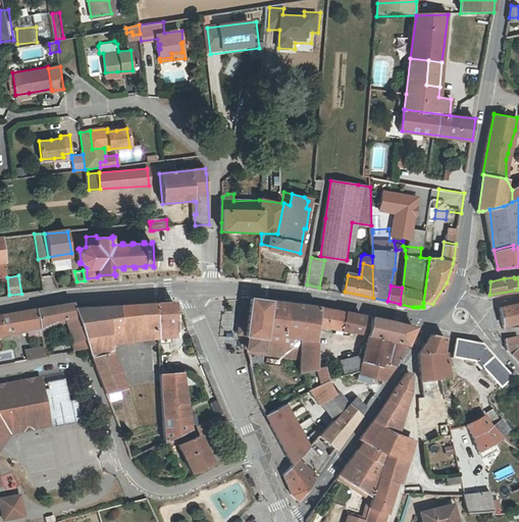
[(251,301),(247,335),(247,340),(251,341),(249,352),(265,354),(266,344),(289,347),(288,351),(297,352),(297,374),(313,370),(313,366),(316,327),(319,307),(251,298),(251,301)]
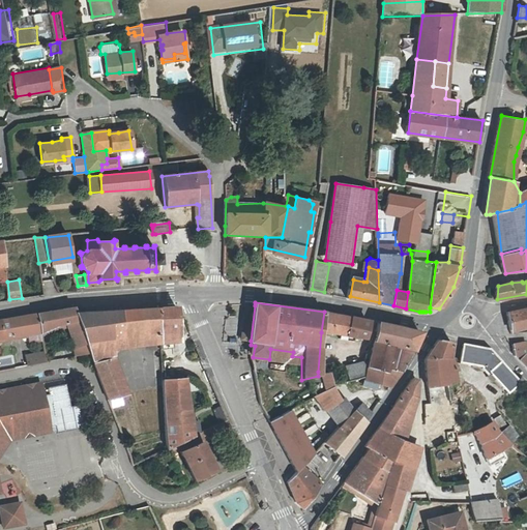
[(245,340),(251,341),(255,305),(250,304),(245,340)]
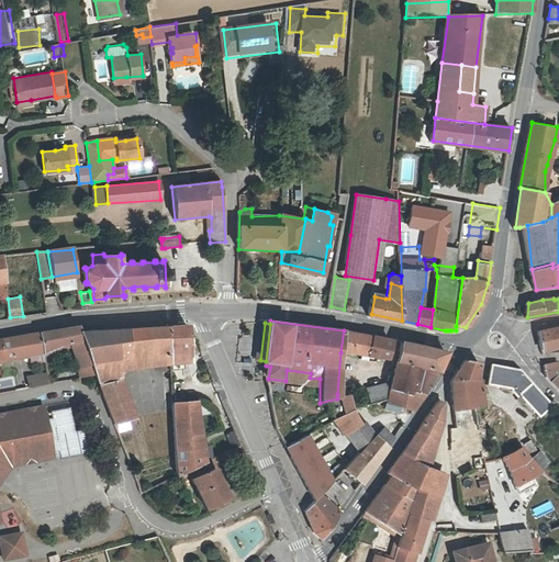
[(170,352),(191,351),(190,325),(169,326),(170,352)]
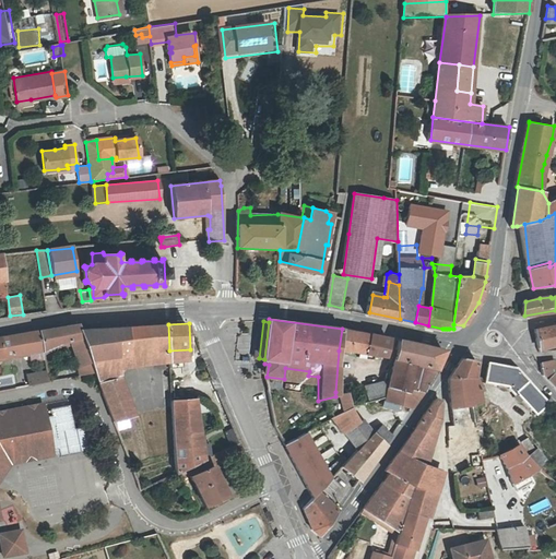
[(80,324),(40,331),(44,349),(61,345),(60,342),(73,340),(82,365),(81,365),(83,373),(97,370),(93,359),(82,330),(80,324)]
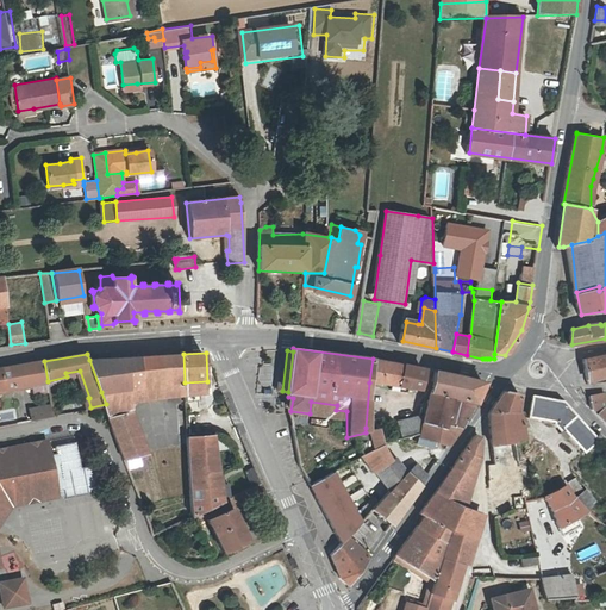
[(167,366),(167,385),(185,383),(183,354),(160,355),(160,366),(167,366)]
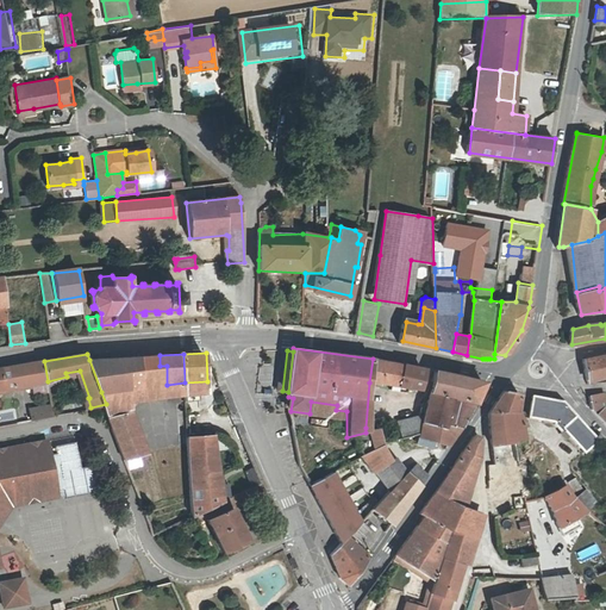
[(605,354),(588,358),(586,359),(589,379),(605,374),(605,354)]
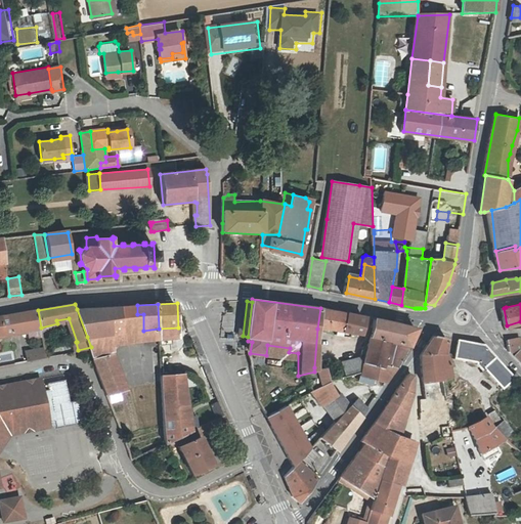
[(137,305),(124,306),(125,333),(143,331),(143,314),(137,314),(137,305)]
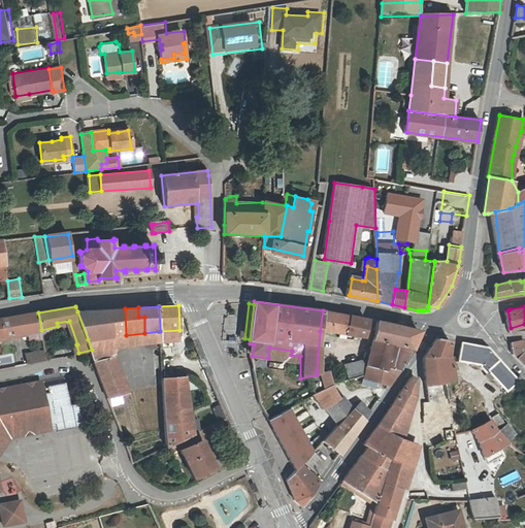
[(103,310),(105,337),(126,335),(125,308),(103,310)]
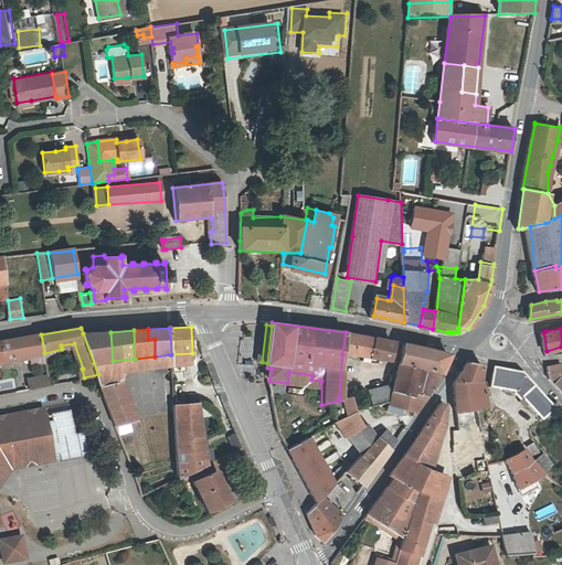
[(94,363),(113,361),(110,332),(83,333),(94,363)]
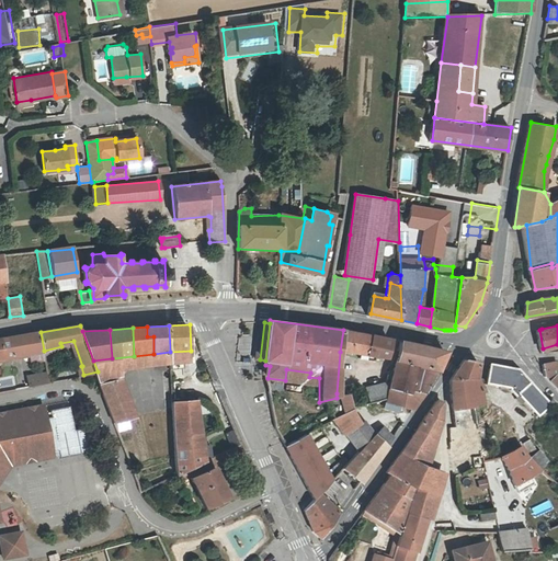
[(390,339),(343,330),(340,352),(349,353),(349,352),(388,357),(390,339)]
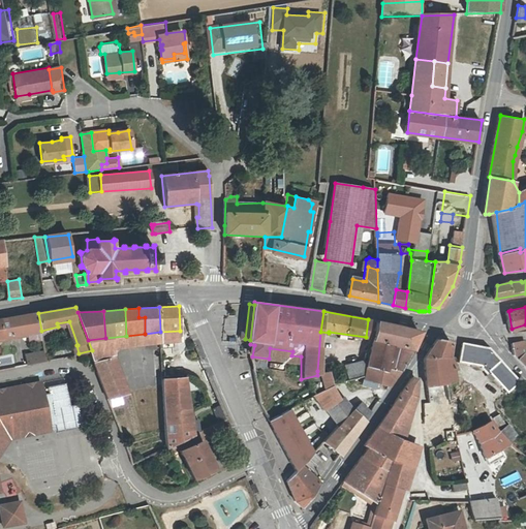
[(0,338),(14,336),(31,334),(42,332),(41,331),(38,313),(10,317),(0,318),(0,338)]
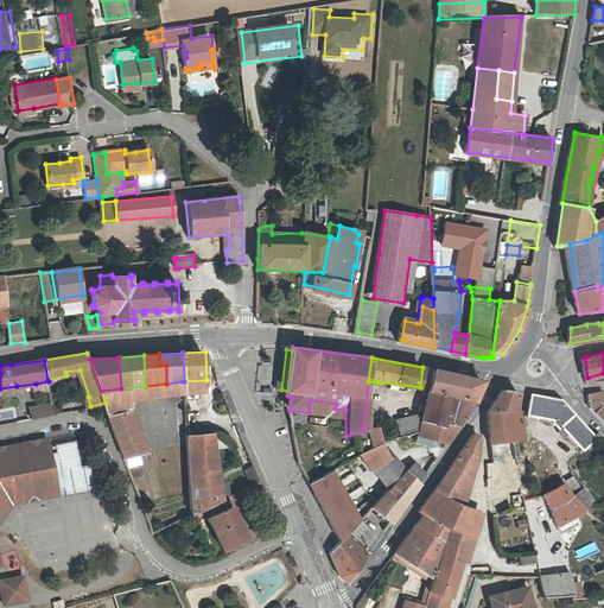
[(420,409),(418,417),(424,417),(424,419),(443,425),(445,420),(461,425),(474,403),(483,381),(434,369),(425,409),(420,409)]
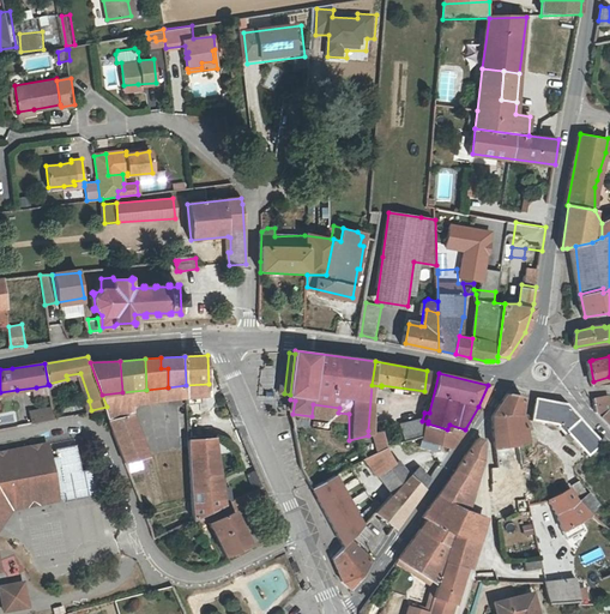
[(209,393),(209,384),(186,385),(187,396),(209,393)]
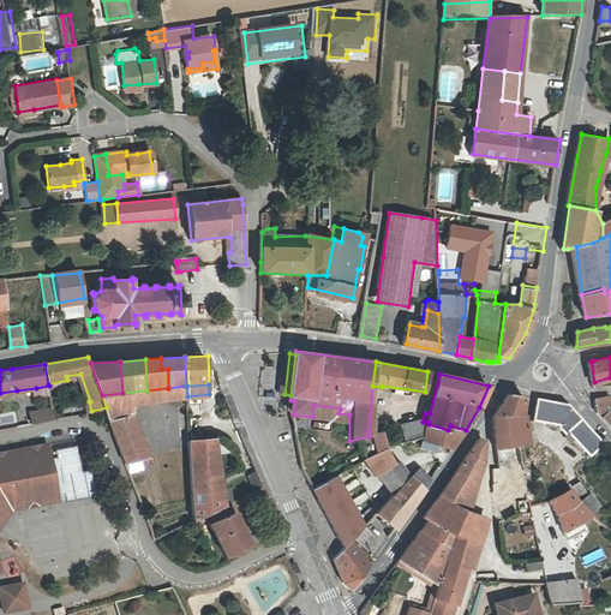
[(52,398),(49,386),(36,388),(39,400),(52,398)]
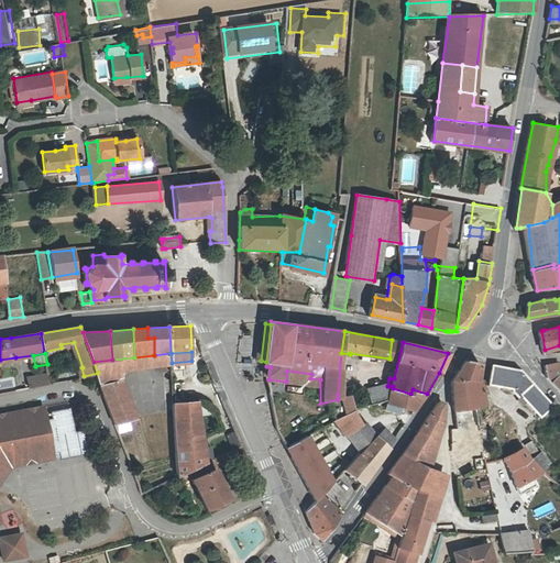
[(98,373),(119,371),(172,364),(172,363),(171,353),(154,355),(134,357),(112,360),(94,362),(98,373)]
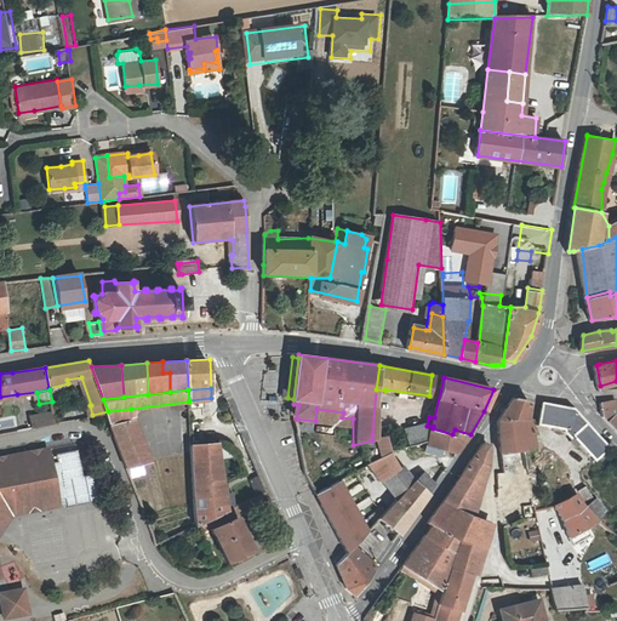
[(498,421),(500,438),(520,436),(524,450),(533,448),(530,423),(526,423),(530,398),(515,396),(498,421)]
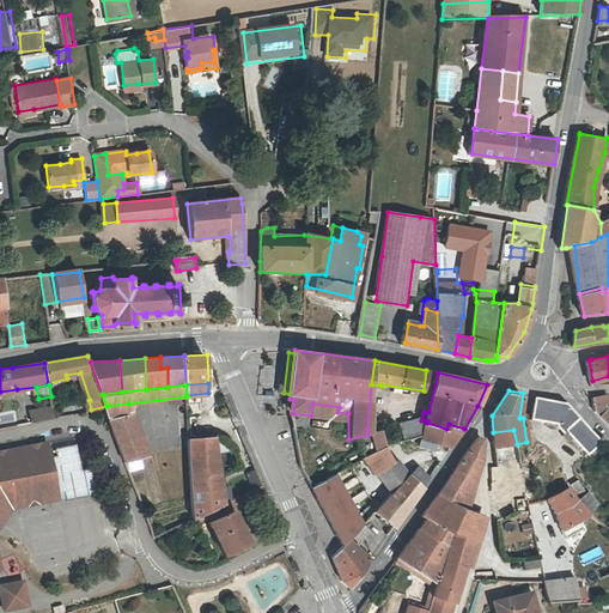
[(608,393),(594,396),(595,411),(598,414),(608,407),(608,393)]
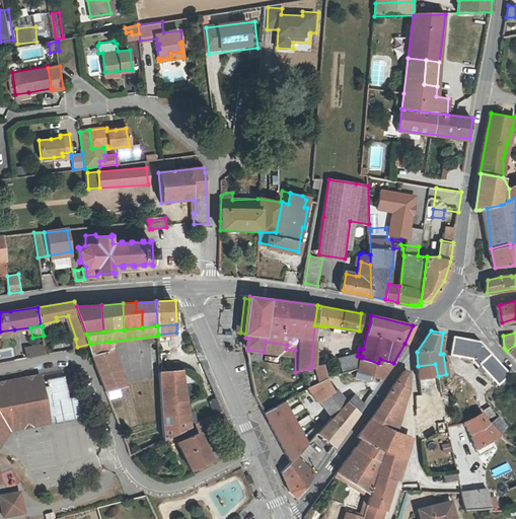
[(482,366),(494,354),(481,340),(455,336),(451,353),(469,355),(482,366)]
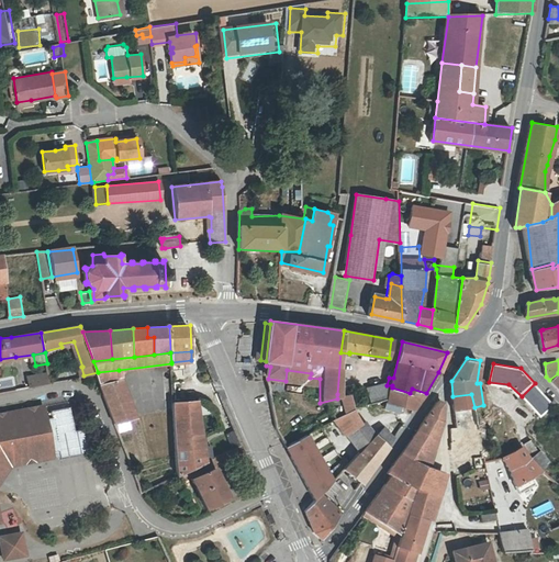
[(98,372),(112,409),(132,403),(119,370),(98,372)]
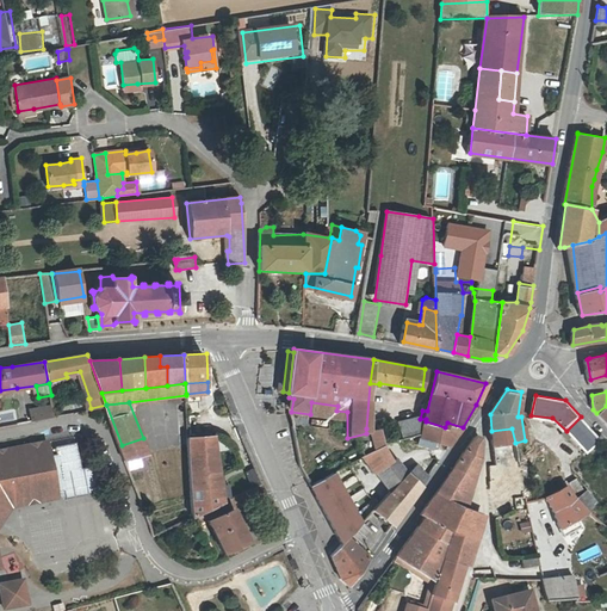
[(35,420),(56,415),(54,403),(32,408),(35,420)]
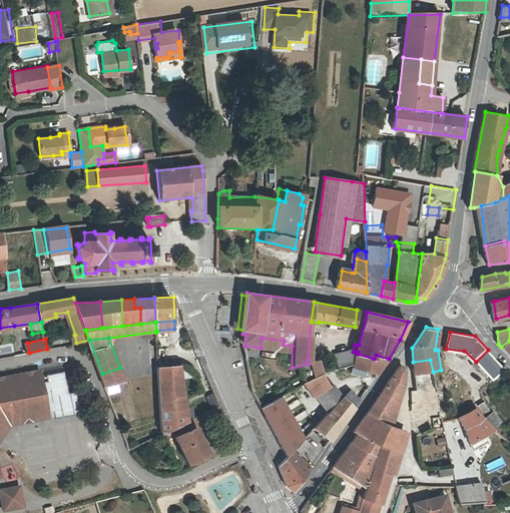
[(488,350),(476,362),(493,378),(504,368),(488,350)]
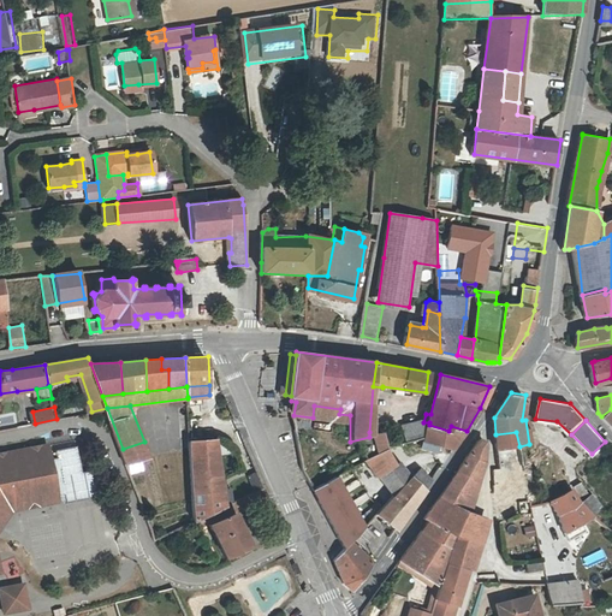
[(387,449),(428,433),(429,425),(429,422),(423,422),(402,422),(369,432),(369,437),(376,433),(387,449)]
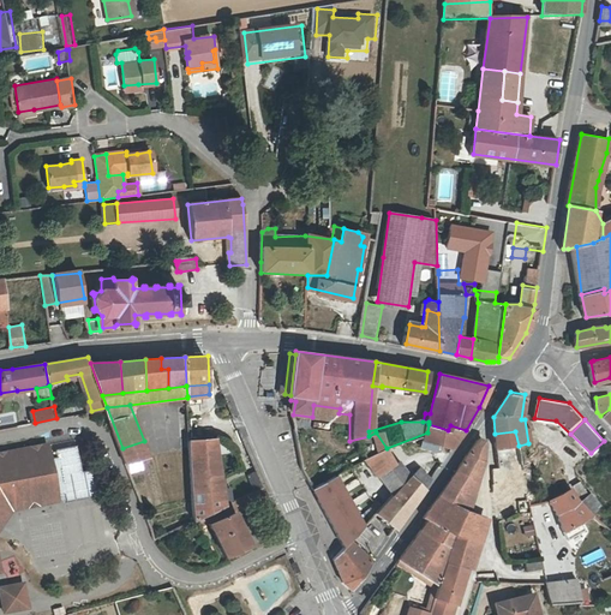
[(427,433),(424,441),(439,445),(453,448),(466,430),(450,425),(448,430),(429,424),(427,433)]
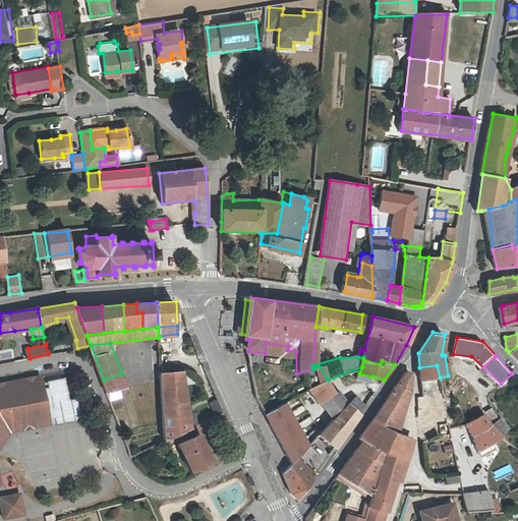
[(419,379),(440,378),(437,365),(419,367),(419,374),(419,379)]
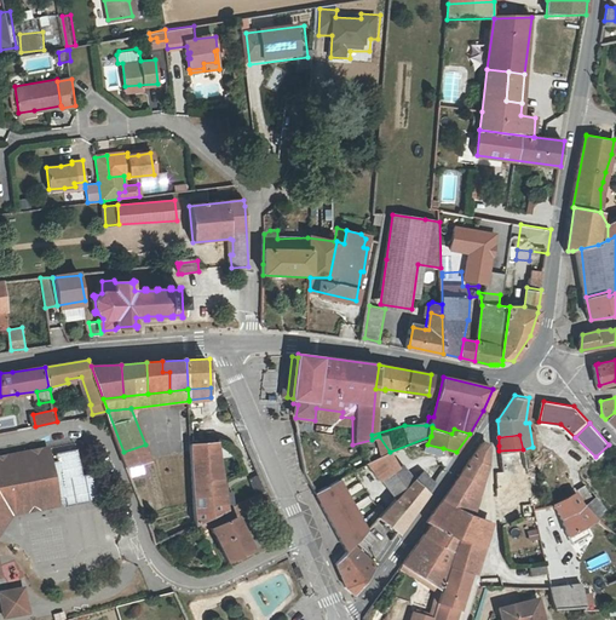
[(379,436),(372,440),(352,445),(369,464),(390,452),(379,436)]
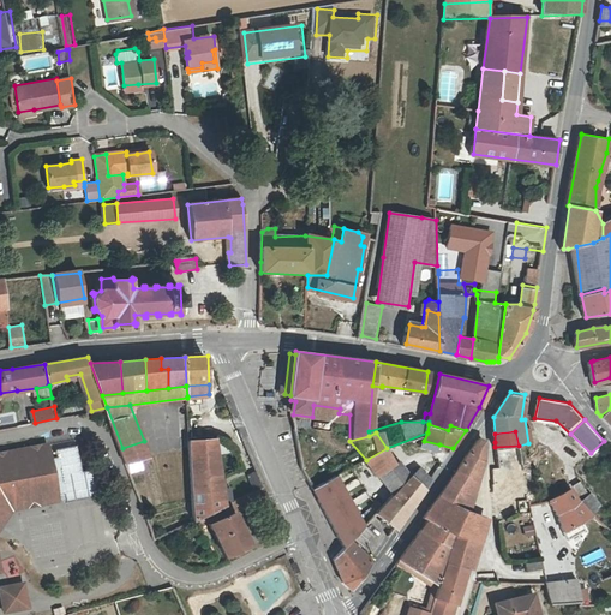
[(190,445),(195,517),(203,513),(209,511),(219,506),(215,437),(190,440),(190,445)]
